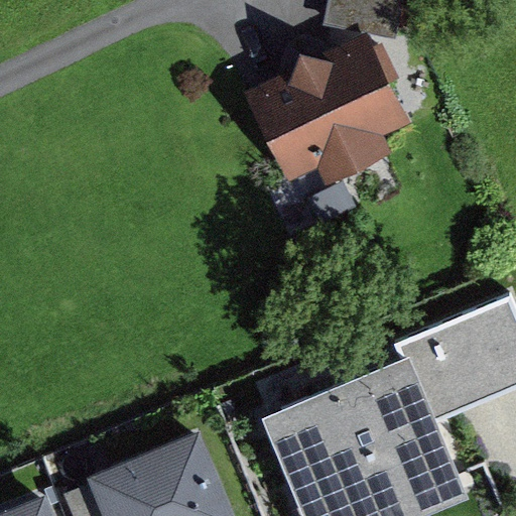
[(419,0),(347,0),(343,20),(388,28),(414,33),(419,0)]
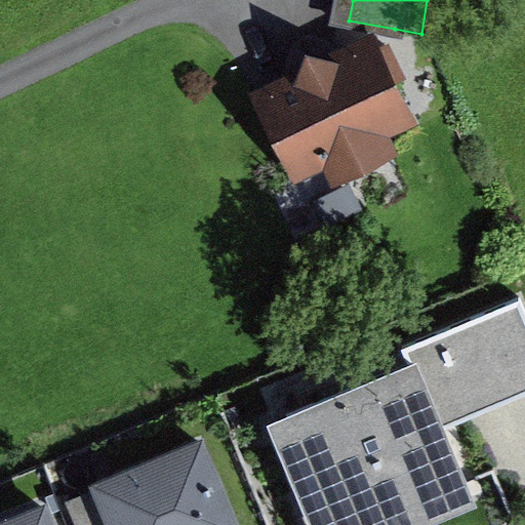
[(395,29),(264,85),(308,174),(339,159),(350,178),(414,146),(407,130),(442,112),(395,29)]
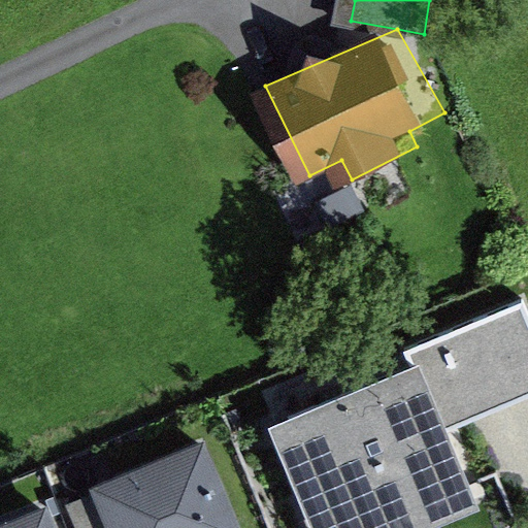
[(428,362),(443,356),(471,421),(527,397),(527,305),(423,350),(428,362)]
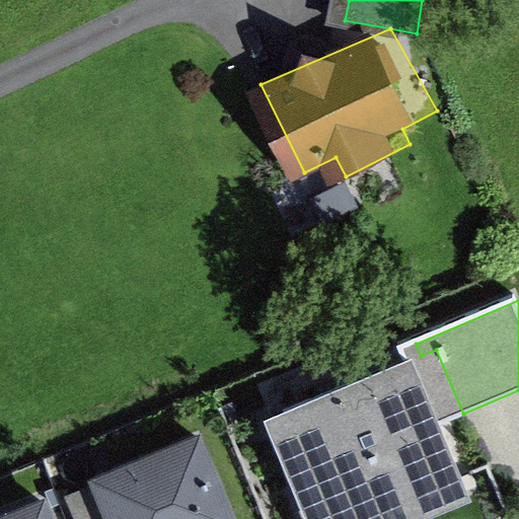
[(421,356),(287,411),(331,518),(432,518),(496,493),(463,414),(436,350),(421,356)]
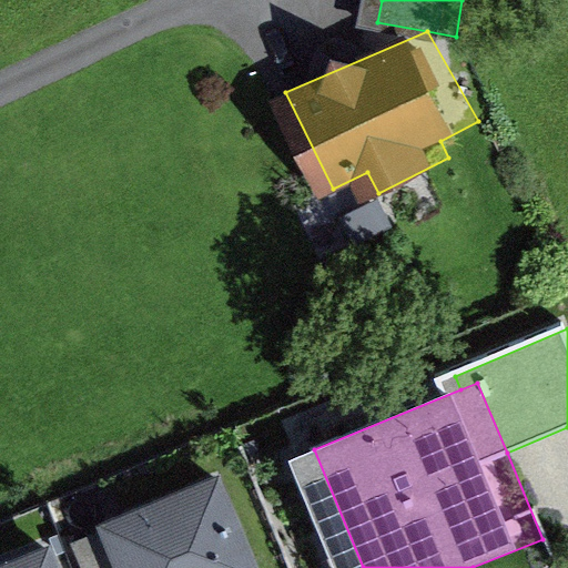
[(120,517),(141,567),(286,567),(244,466),(120,517)]
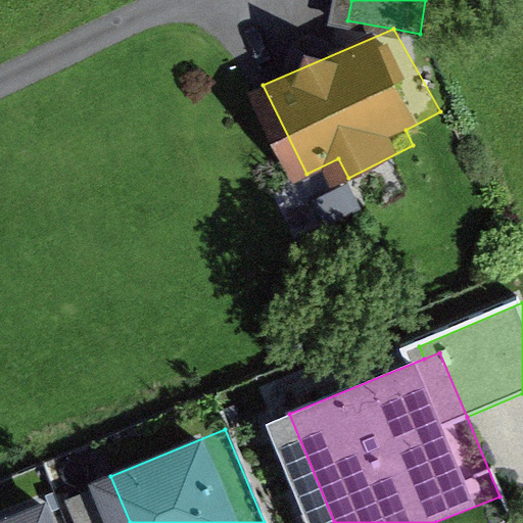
[(0,522),(81,522),(69,494),(0,522)]
